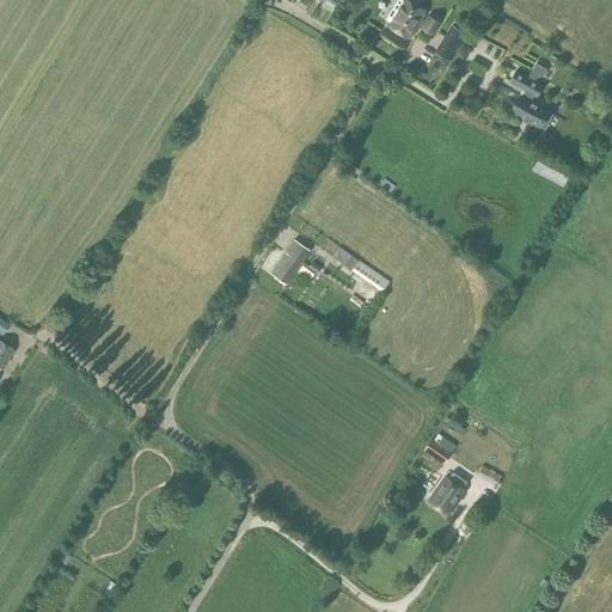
[(384,12),(391,0),(379,0),(375,6),(384,12)]
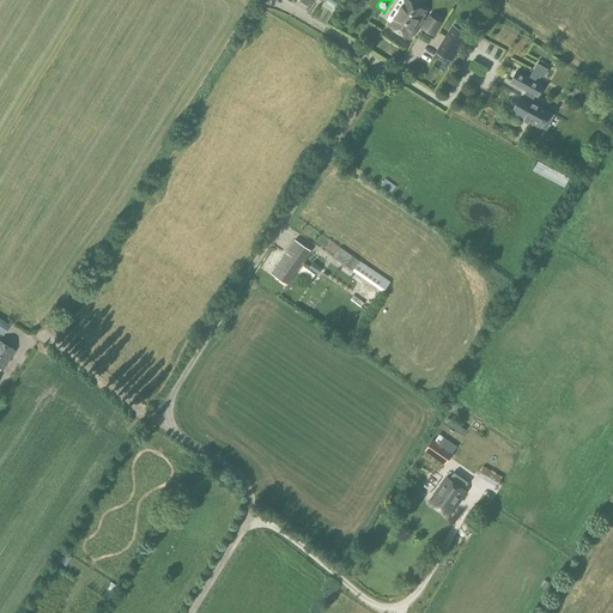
[(414,0),(405,0),(389,25),(413,40),(423,23),(425,24),(424,26),(436,35),(443,23),(431,14),(428,19),(426,18),(430,11),(414,0)]
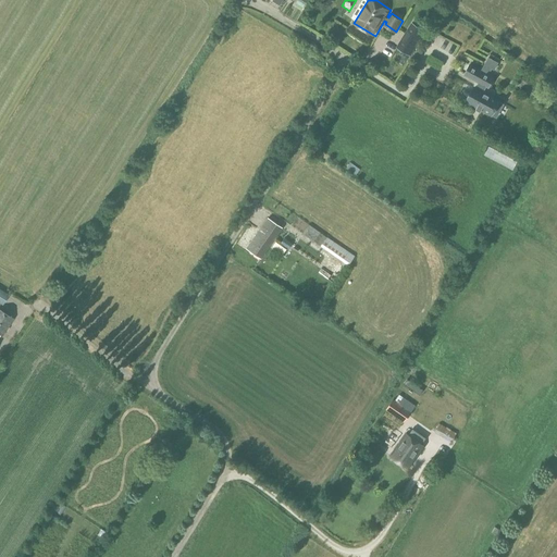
[(409,57),(424,33),(412,25),(398,49),(409,57)]
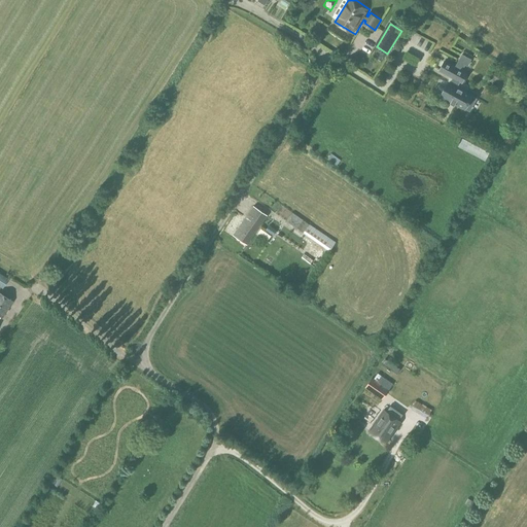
[(470,61),(462,56),(458,62),(467,67),(470,61)]
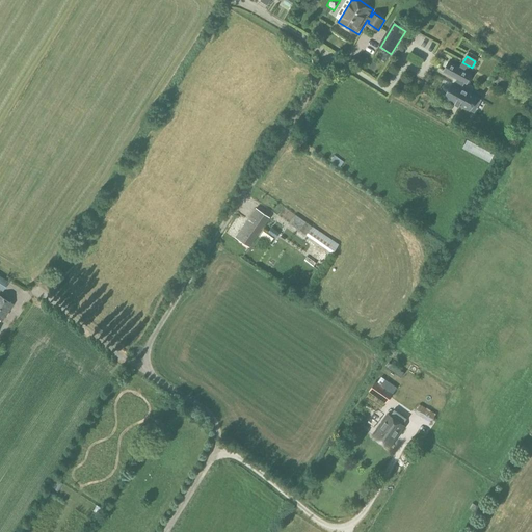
[(473,76),(448,63),(444,72),(459,80),(456,85),(454,84),(446,100),(456,105),(455,107),(461,111),(463,108),(476,115),(482,102),(462,91),(466,85),(468,86),(473,76)]
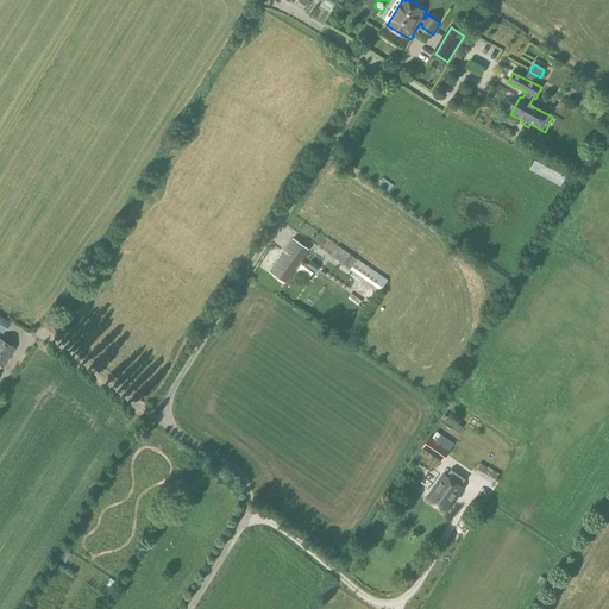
[(286,283),(309,249),(293,238),(270,272),(286,283)]
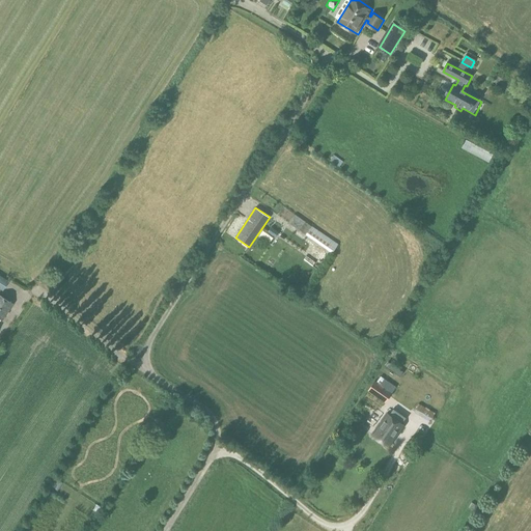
[(338,245),(296,216),(290,223),(333,252),(338,245)]
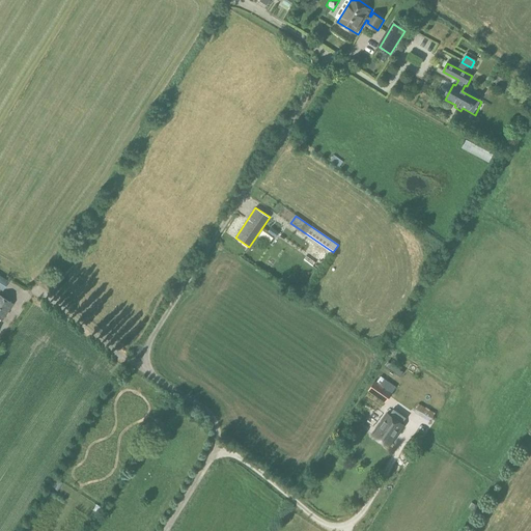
[(306,255),(303,260),(312,267),(315,262),(306,255)]
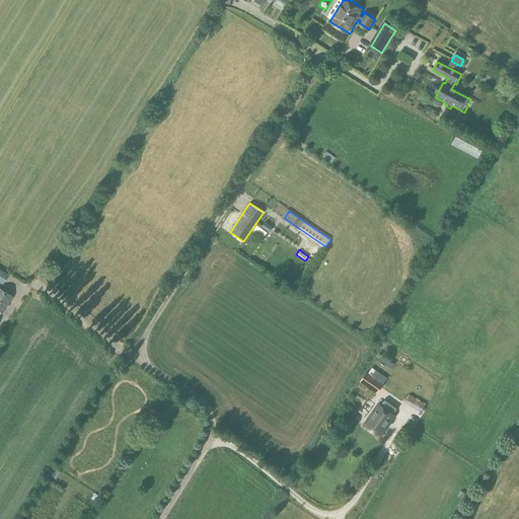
[(0,310),(2,312),(12,297),(0,289),(0,310)]
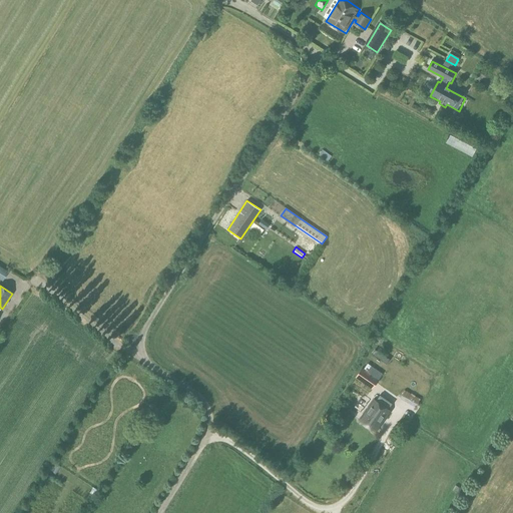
[(376,351),(374,354),(382,360),(384,357),(376,351)]
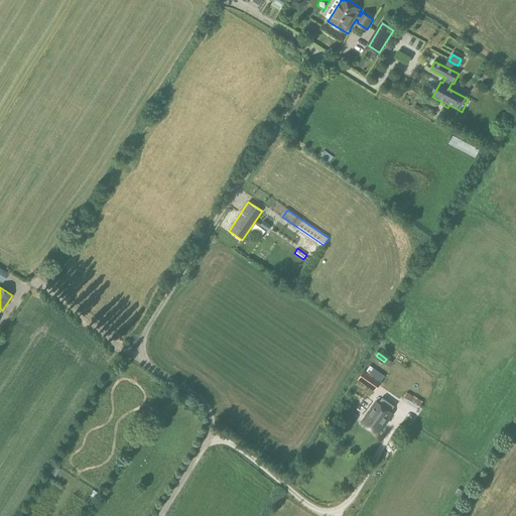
[(373,390),(380,380),(365,369),(358,379),(373,390)]
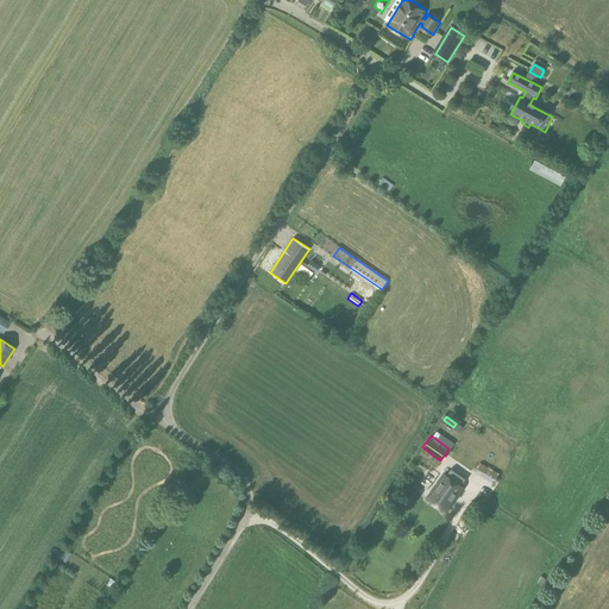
[(493,483),(501,470),(484,460),(482,464),(481,463),(475,472),(493,483)]
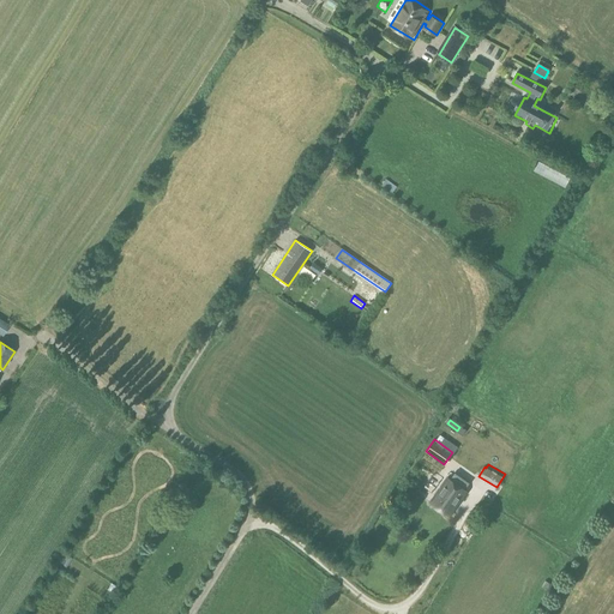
[(450,515),(465,492),(447,480),(432,501),(450,515)]
